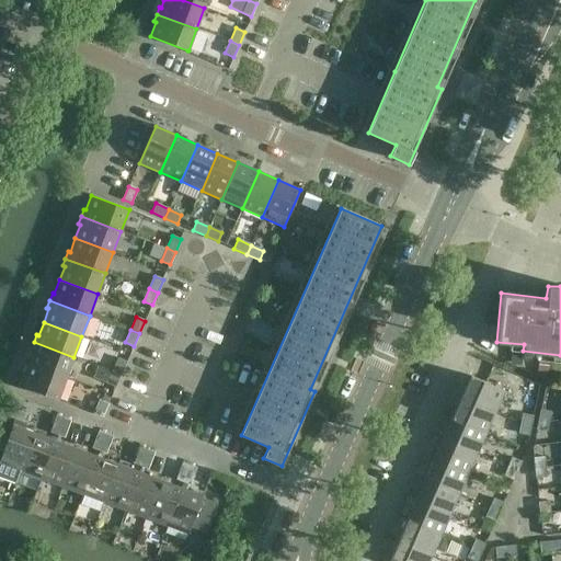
[(66,378),(73,357),(34,342),(31,350),(33,351),(27,364),(66,378)]
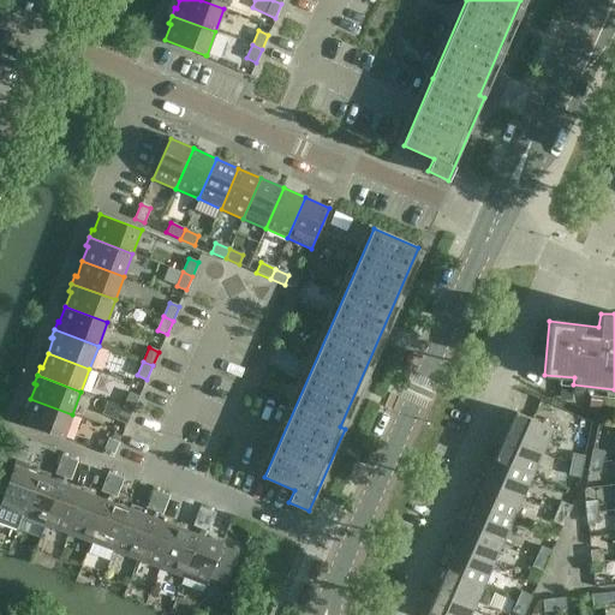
[(123,406),(132,411),(139,396),(130,393),(123,406)]
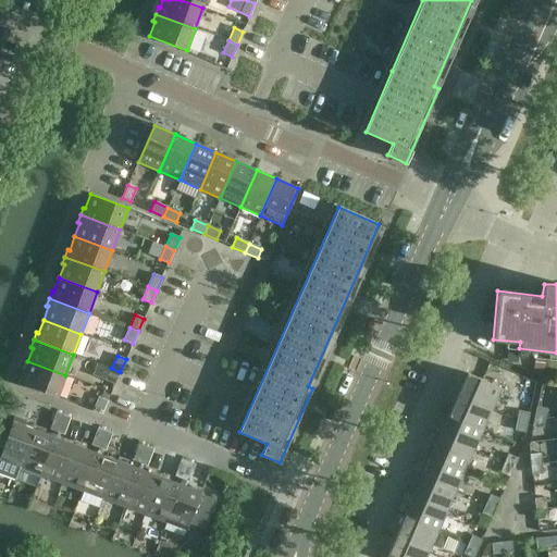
[(17,382),(58,397),(65,375),(27,361),(23,374),(21,374),(17,382)]
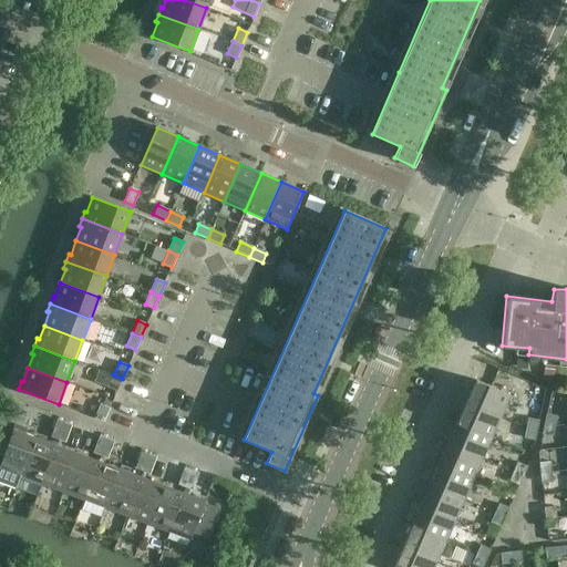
[(122,379),(113,374),(107,388),(117,391),(122,379)]
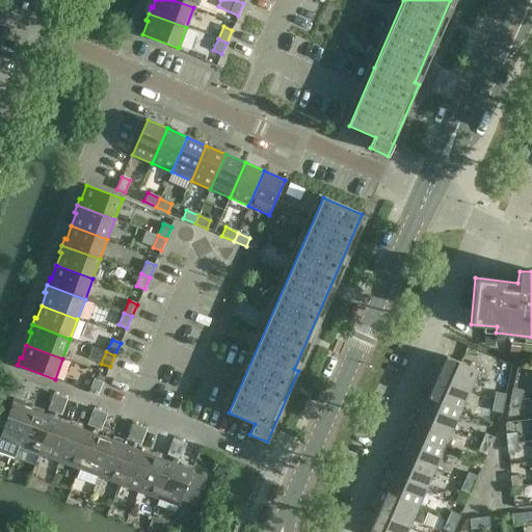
[(437,377),(470,391),(478,371),(446,356),(437,377)]
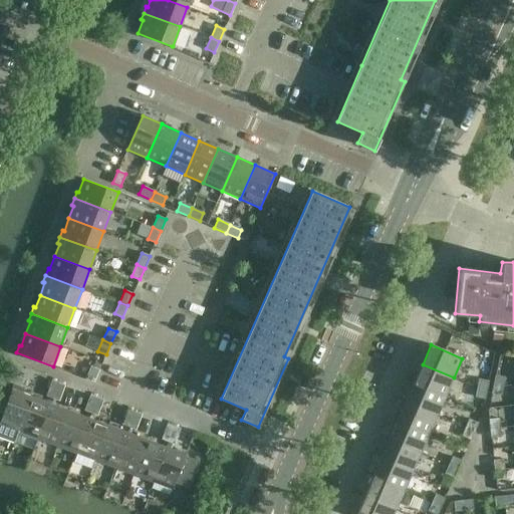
[(423,364),(415,382),(446,397),(454,377),(423,364)]
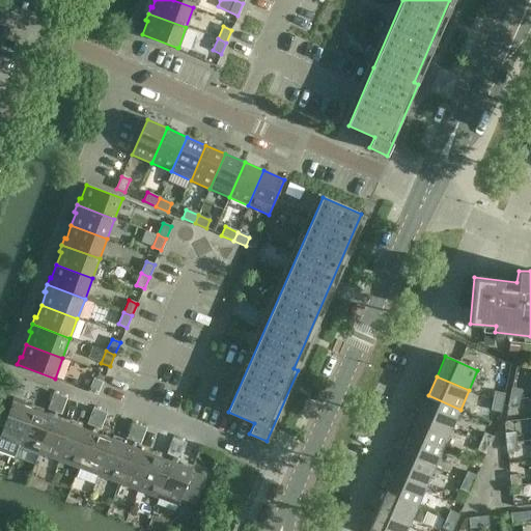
[(96,394),(103,382),(94,379),(88,391),(96,394)]
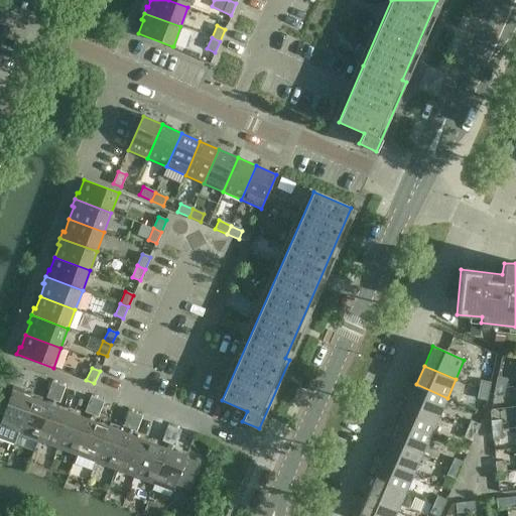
[(11,375),(8,383),(20,388),(23,380),(11,375)]
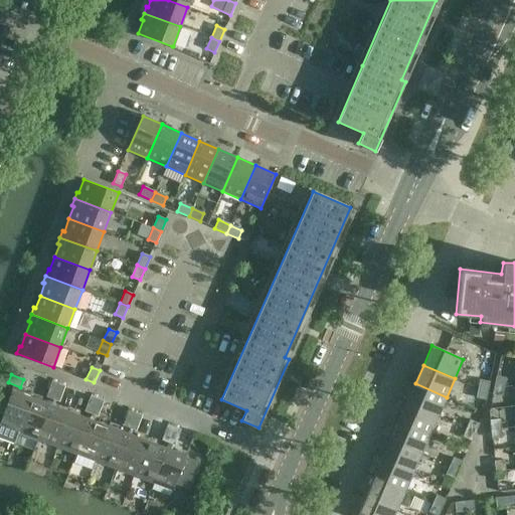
[(495,385),(504,387),(506,378),(497,376),(495,385)]
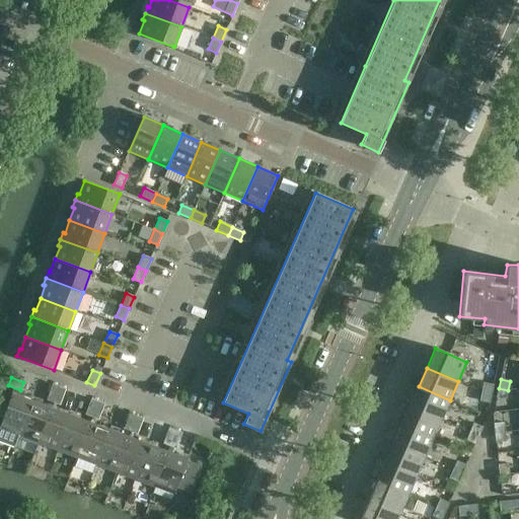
[(482,392),(491,394),(493,385),(484,383),(482,392)]
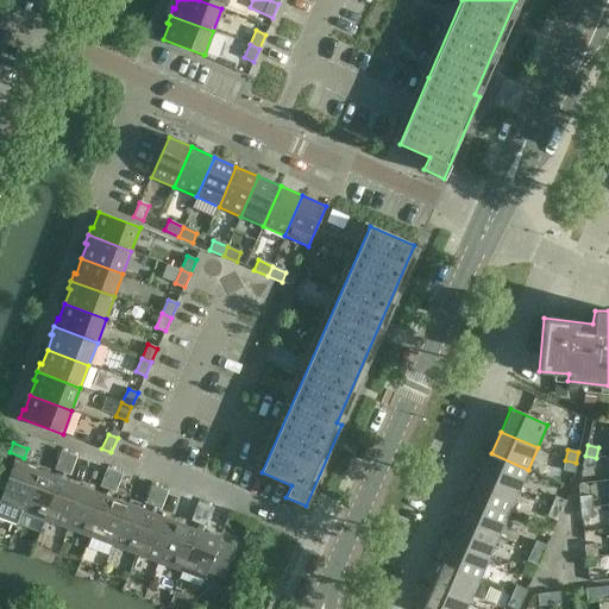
[(62,472),(69,454),(62,451),(55,470),(62,472)]
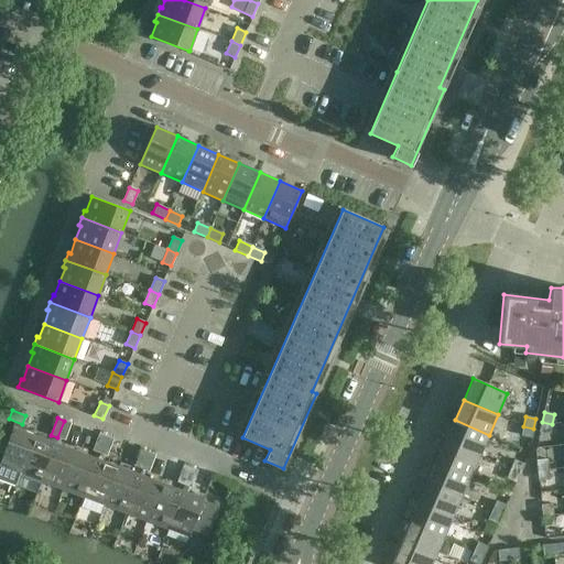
[(479,456),(489,435),(455,420),(445,441),(479,456)]
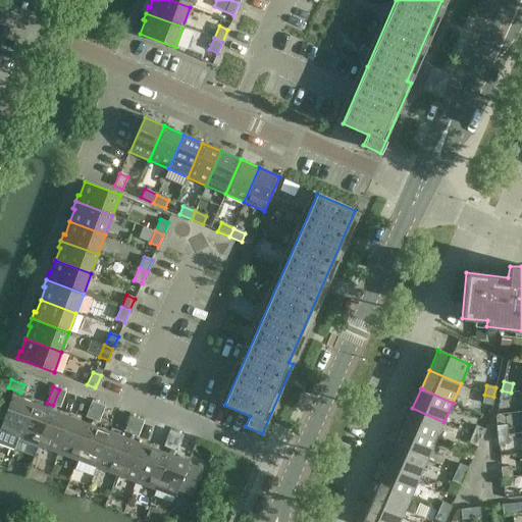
[(59,389),(53,405),(60,407),(65,392),(59,389)]
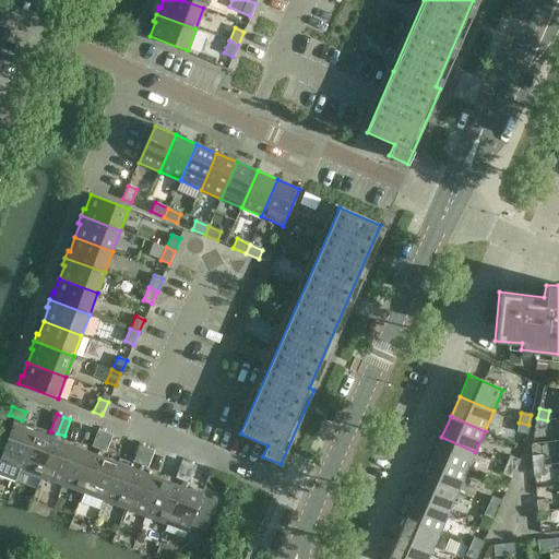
[(547,420),(537,418),(535,428),(545,430),(547,420)]
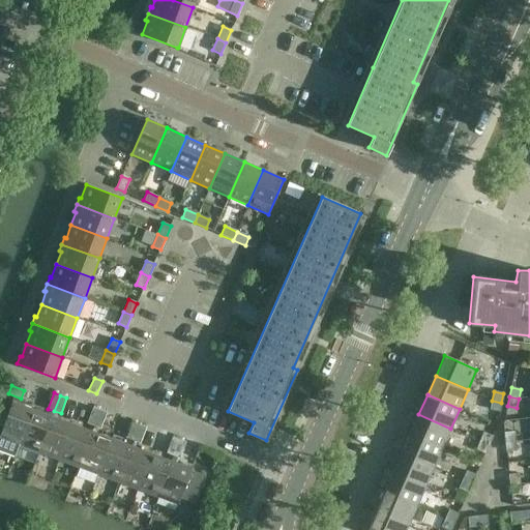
[(501,403),(492,401),(490,410),(499,412),(501,403)]
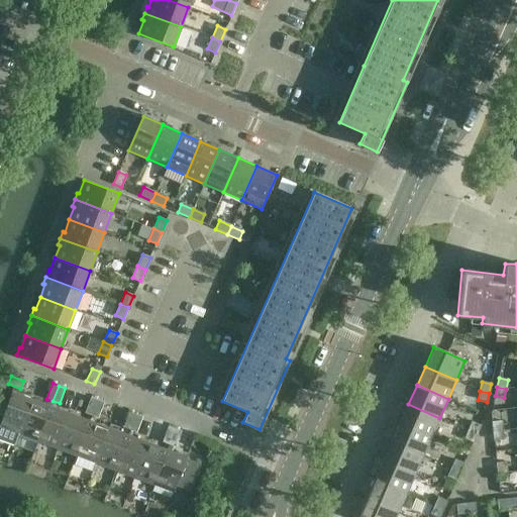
[(0,426),(18,434),(31,399),(11,392),(0,421),(0,426)]
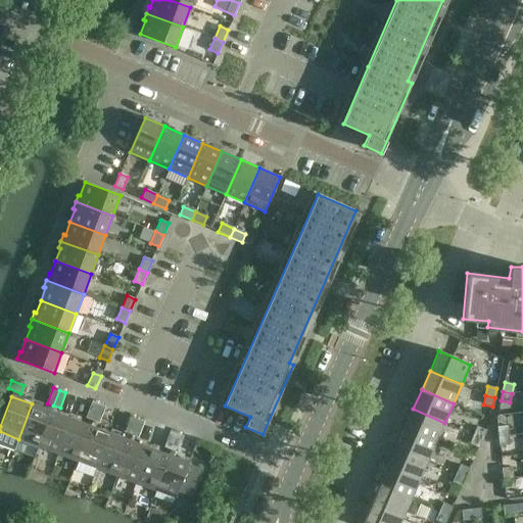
[(93,420),(98,405),(92,401),(86,418),(93,420)]
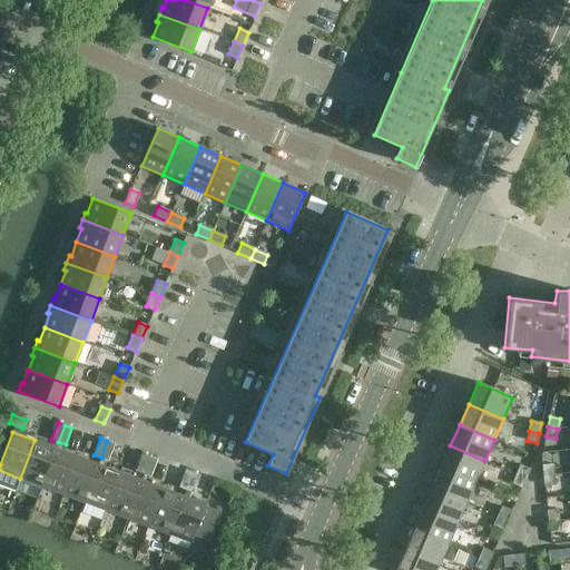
[(56,448),(35,440),(20,479),(41,487),(56,448)]
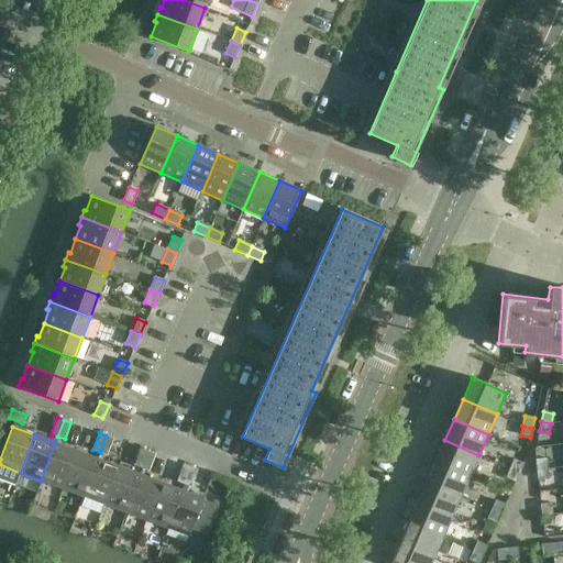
[(106,435),(100,452),(107,455),(113,438),(106,435)]
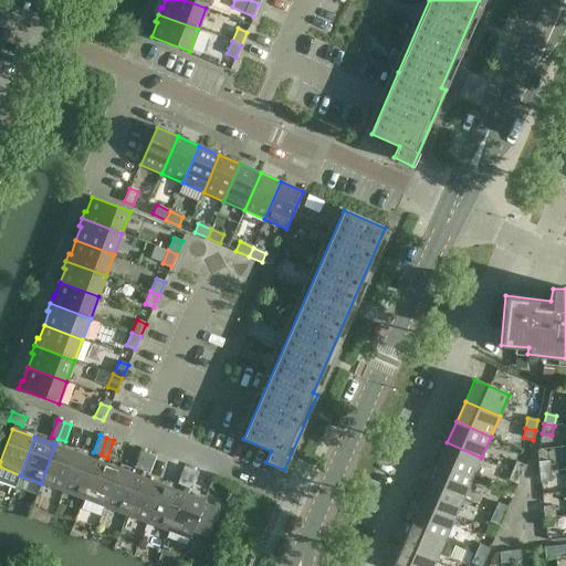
[(472,478),(481,458),(447,442),(438,463),(472,478)]
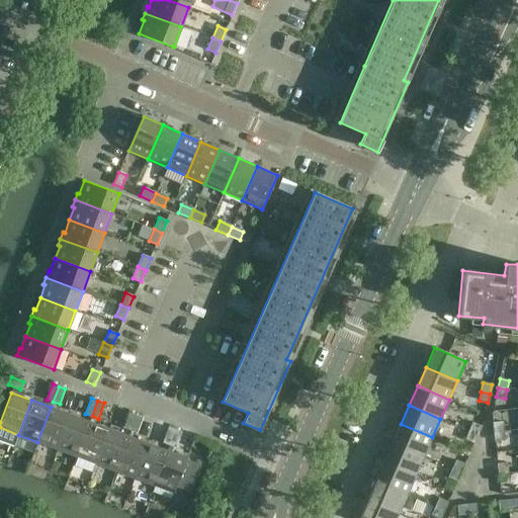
[(37,442),(57,449),(70,414),(51,407),(37,442)]
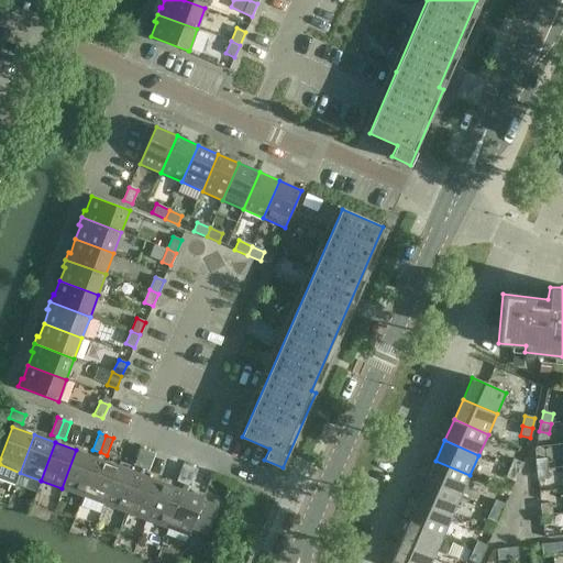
[(142,468),(147,451),(141,449),(134,465),(142,468)]
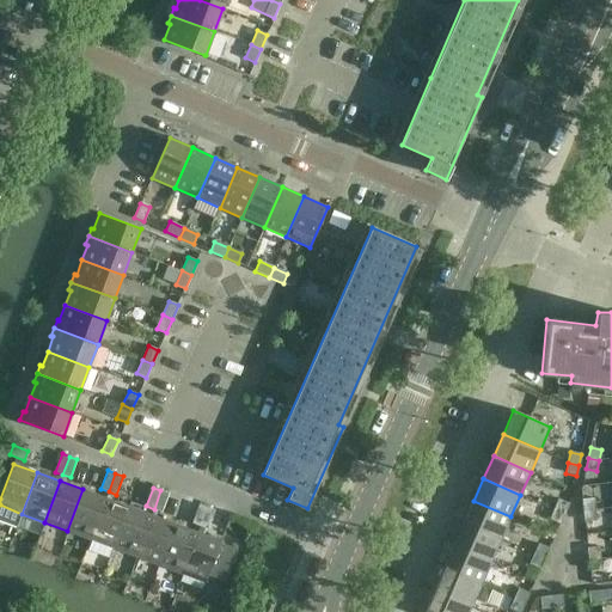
[(67,531),(91,539),(106,499),(83,489),(67,531)]
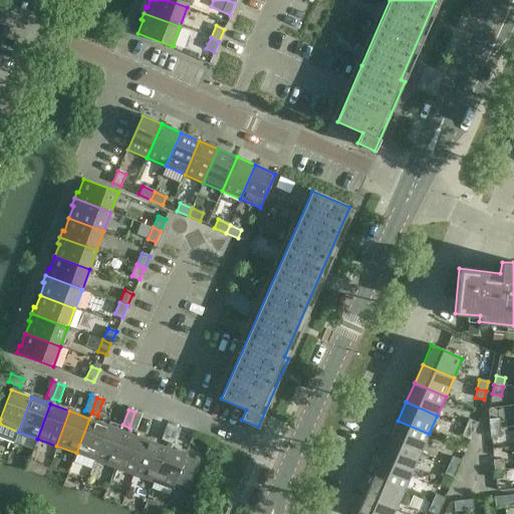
[(135,412),(130,428),(136,430),(142,415),(135,412)]
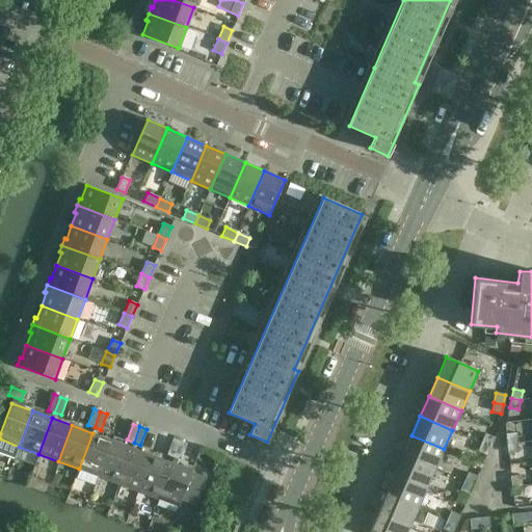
[(79,469),(99,476),(112,441),(92,433),(79,469)]
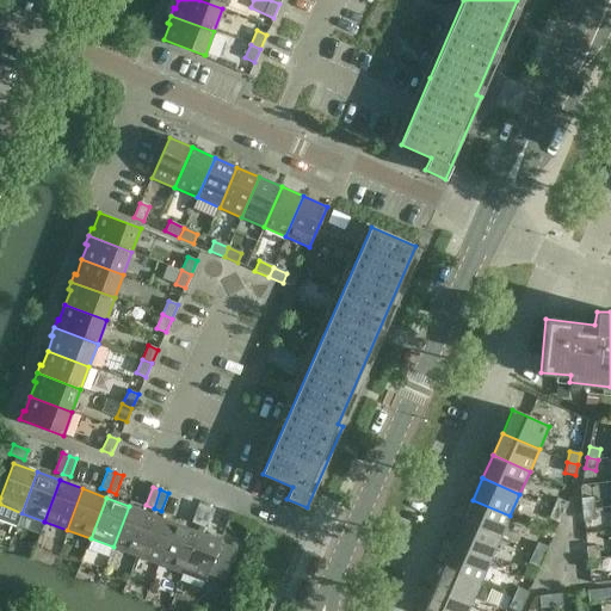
[(582,510),(593,508),(592,498),(581,499),(582,510)]
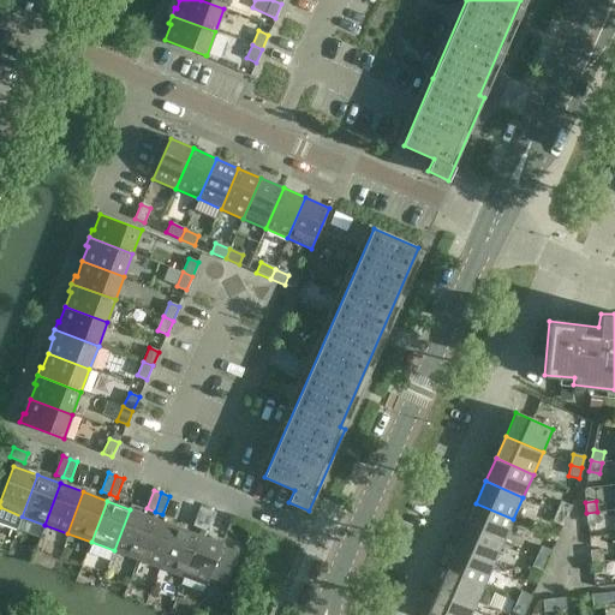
[(556,512),(567,517),(571,506),(561,502),(556,512)]
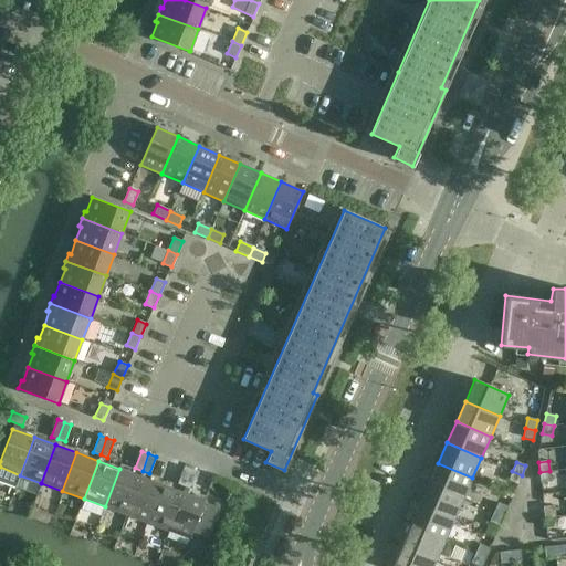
[(438,463),(429,483),(463,499),(472,478),(438,463)]
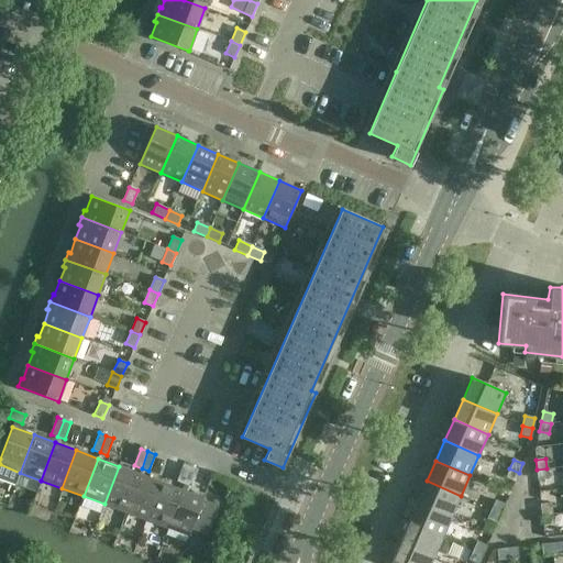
[(184,484),(190,466),(183,464),(177,481),(184,484)]
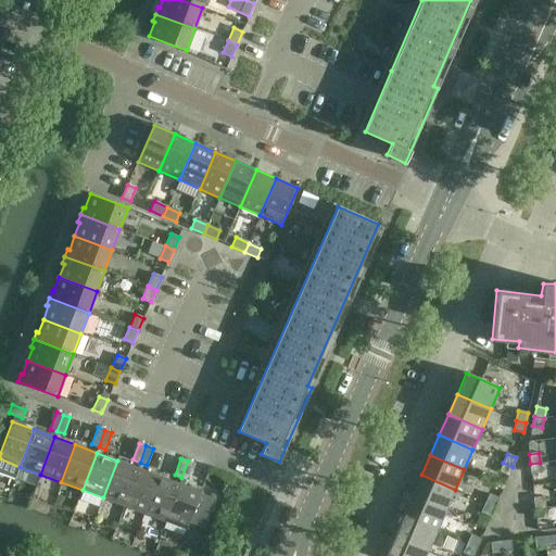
[(103,497),(124,505),(138,468),(117,460),(103,497)]
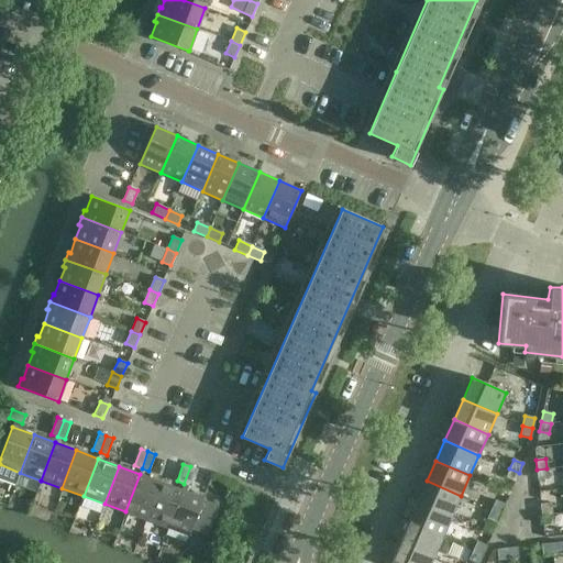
[(190,466),(184,484),(190,486),(197,470),(190,466)]
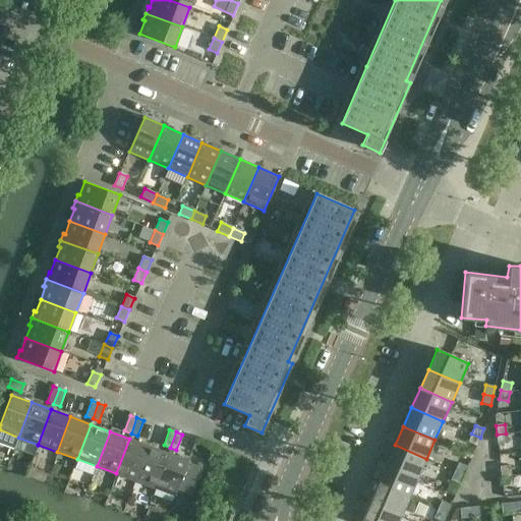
[(480,438),(471,433),(468,442),(476,446),(480,438)]
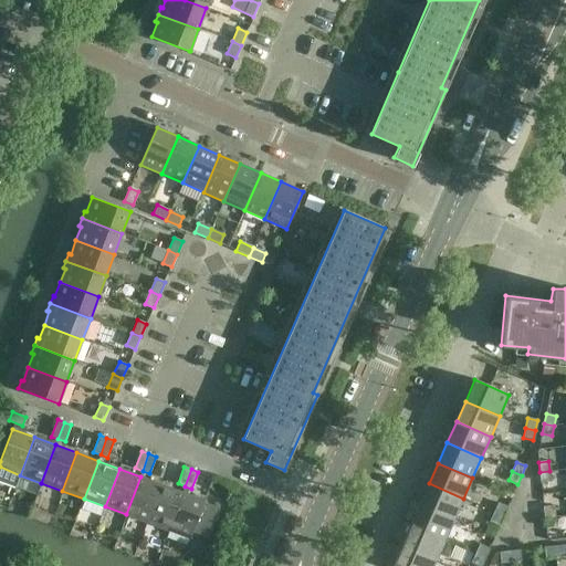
[(549,471),(540,472),(541,482),(551,481),(549,471)]
